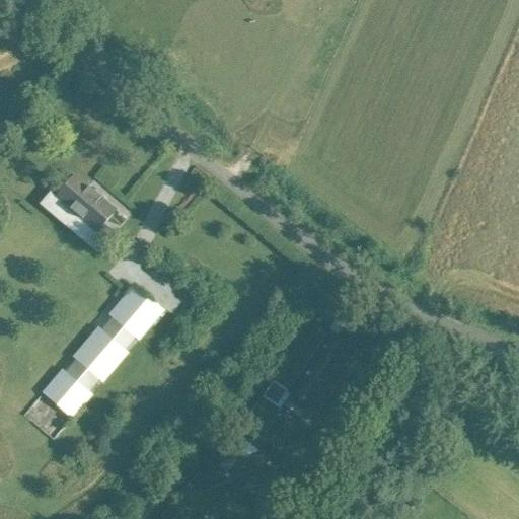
[(72,179),(51,204),(69,219),(68,221),(86,237),(94,228),(104,236),(124,215),(112,205),(113,203),(97,191),(96,192),(84,181),(80,186),(72,179)]
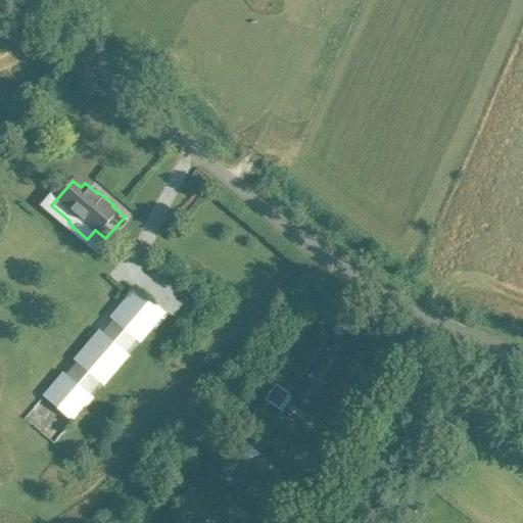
[(136,288),(110,319),(140,343),(165,314),(136,288)]
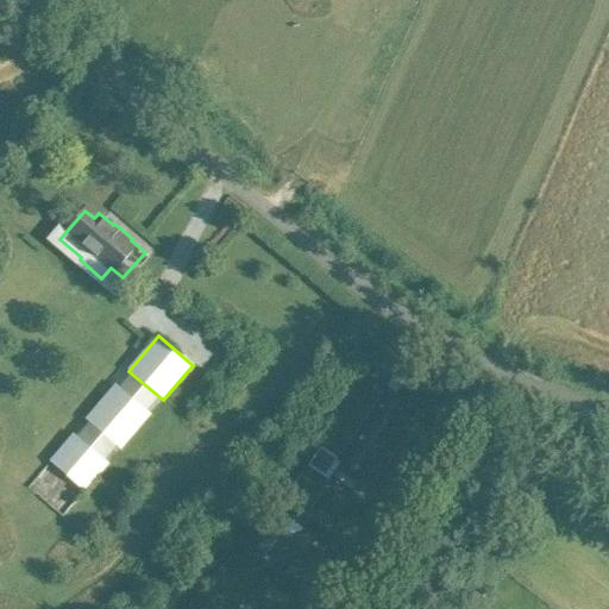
[(87,420),(121,449),(151,414),(117,385),(87,420)]
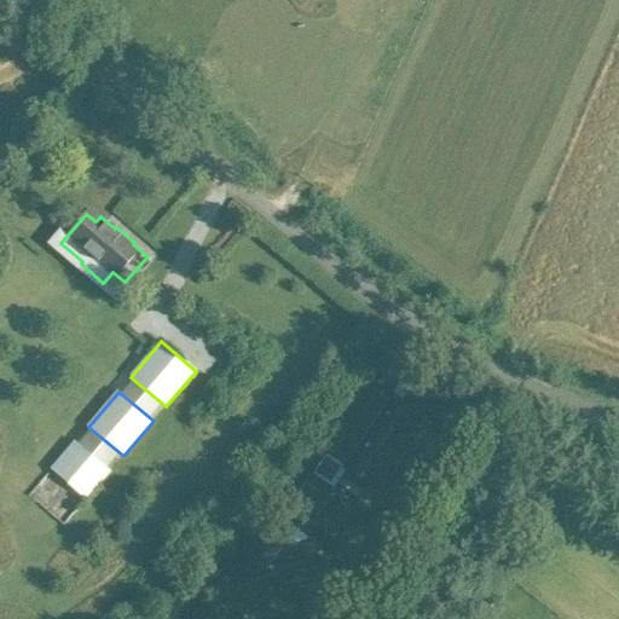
[(110,470),(76,443),(52,470),(86,499),(110,470)]
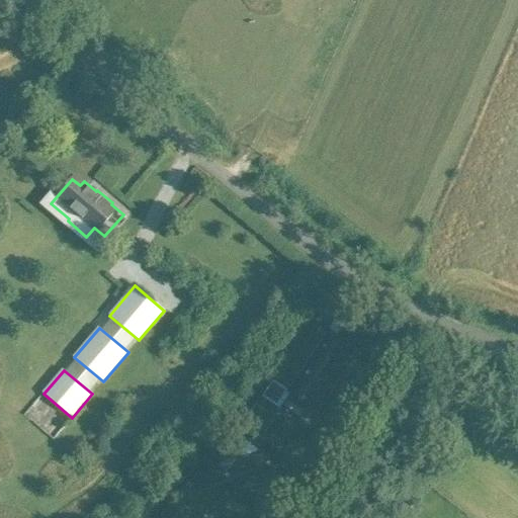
[(259,425),(247,415),(236,430),(265,453),(277,439),(272,435),(284,420),(272,410),(259,425)]
